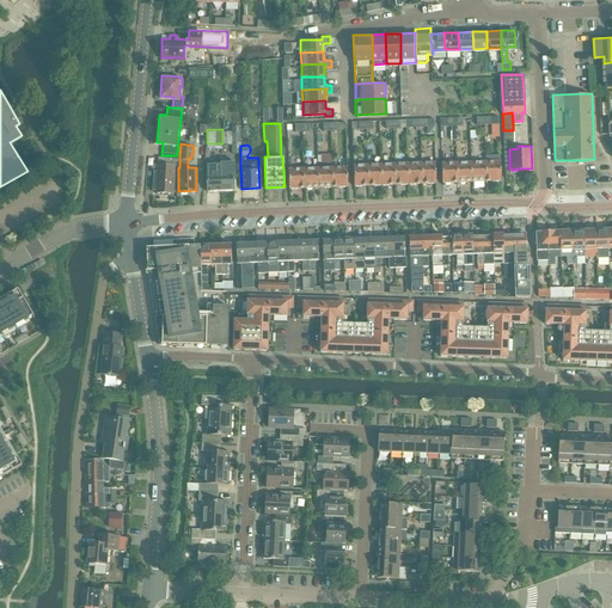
[(153,169),(152,188),(155,188),(155,191),(173,191),(175,167),(175,164),(177,165),(178,155),(177,155),(161,155),(158,154),(157,163),(157,169),(153,169)]
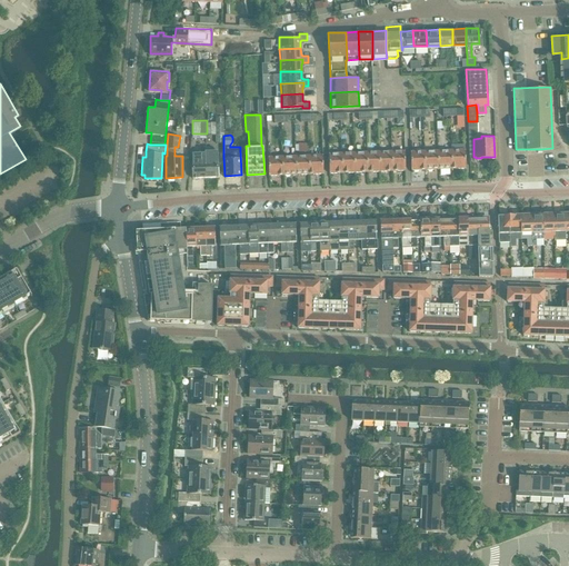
[(206,145),(205,150),(205,151),(206,177),(218,176),(218,149),(213,150),(213,145),(206,145)]
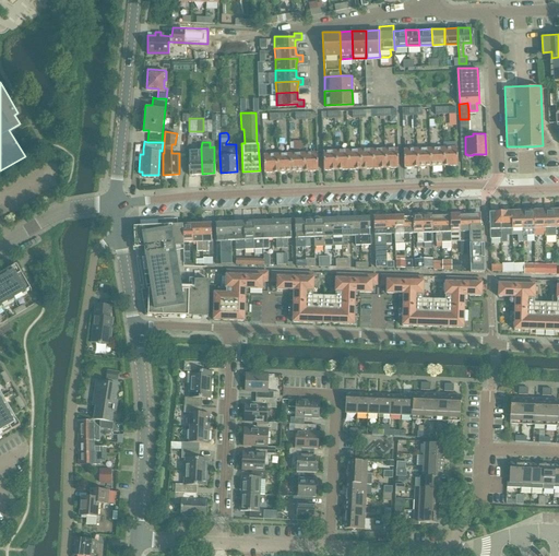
[(431,164),(444,163),(443,144),(430,145),(431,164)]
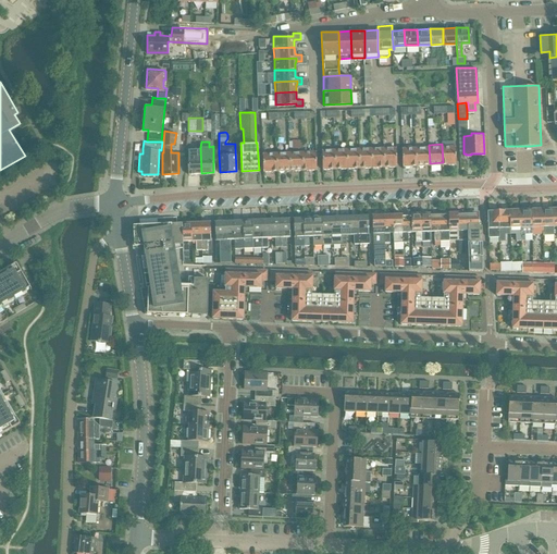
[(442,144),(443,162),(455,162),(454,144),(442,144)]
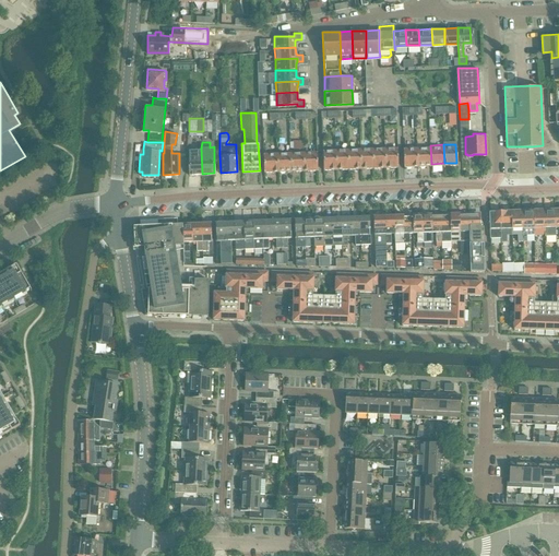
[(404,165),(418,164),(417,145),(403,146),(404,165)]
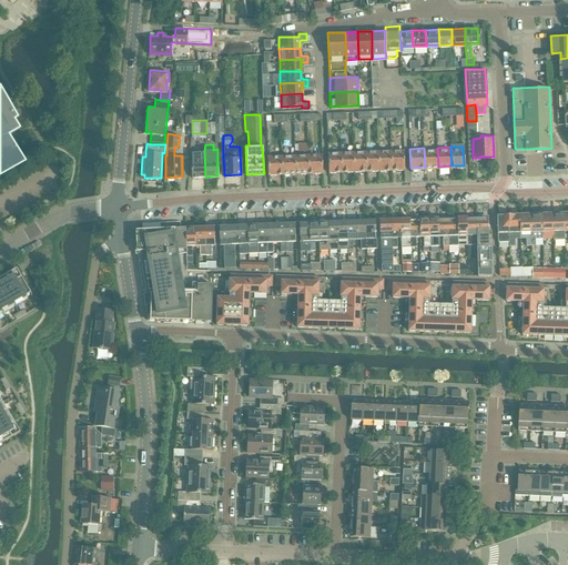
[(425,167),(438,167),(437,148),(424,148),(425,167)]
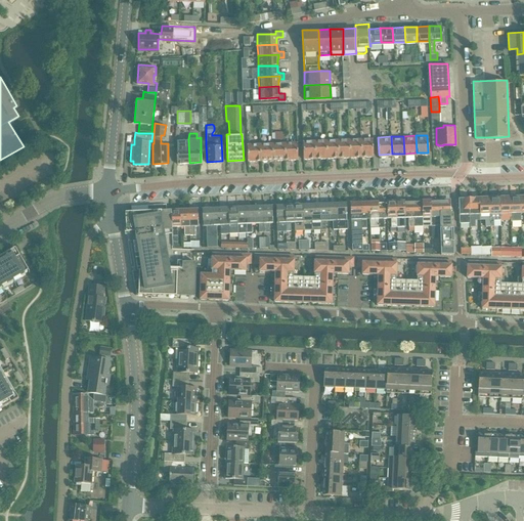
[(361,138),(362,155),(373,155),(372,137),(361,138)]
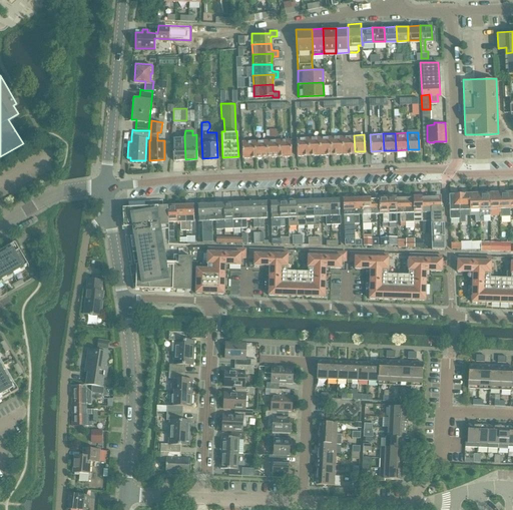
[(332,152),(342,152),(342,135),(331,136),(332,152)]
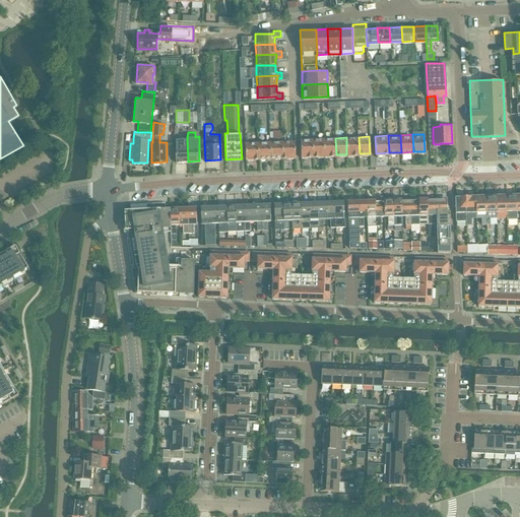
[(346,154),(360,153),(359,137),(346,137),(346,154)]
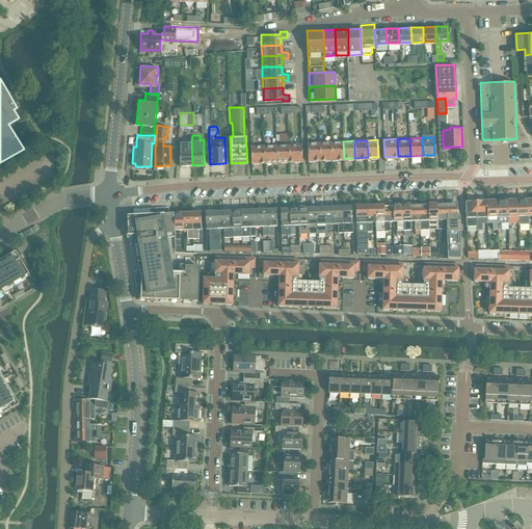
[(180,150),(180,165),(192,165),(191,141),(180,142),(180,150)]
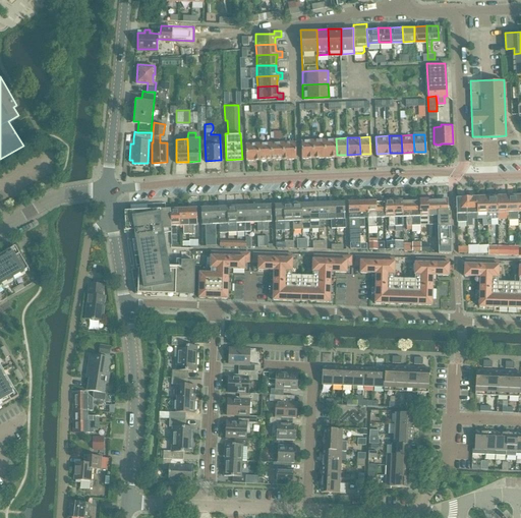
[(301,157),(313,156),(312,138),(300,139),(301,157)]
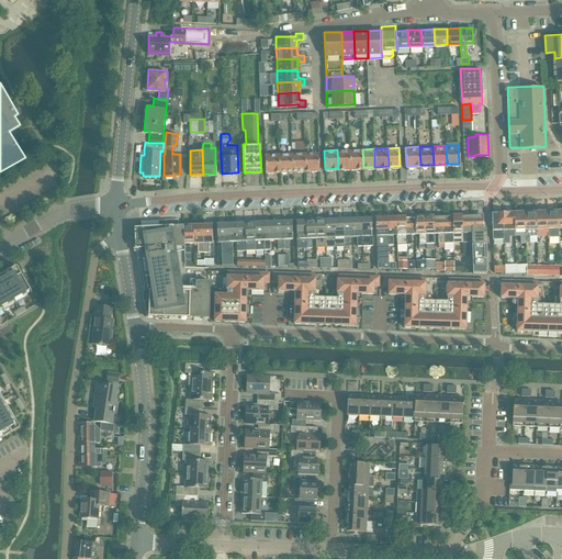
[(338,168),(350,168),(349,149),(337,149),(338,168)]
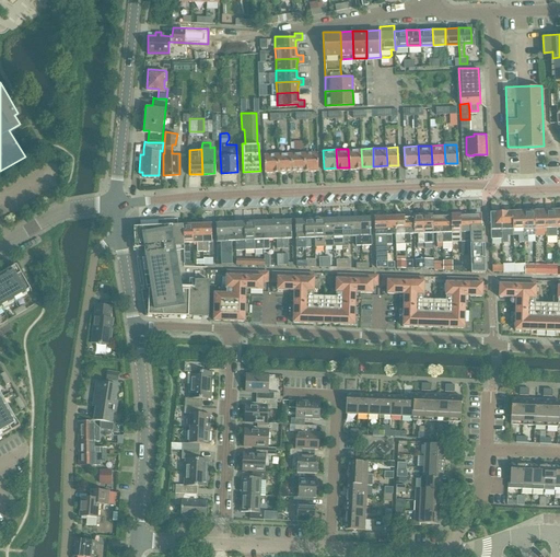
[(349,167),(362,166),(361,149),(348,149),(349,167)]
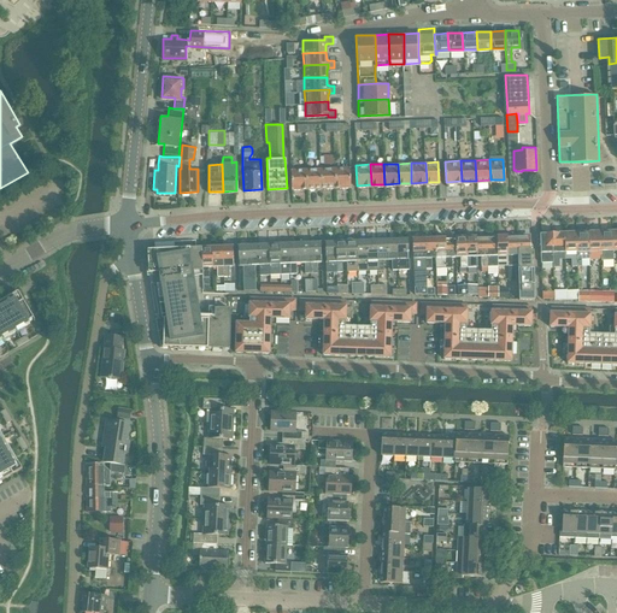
[(335,166),(335,187),(350,186),(348,165),(335,166)]
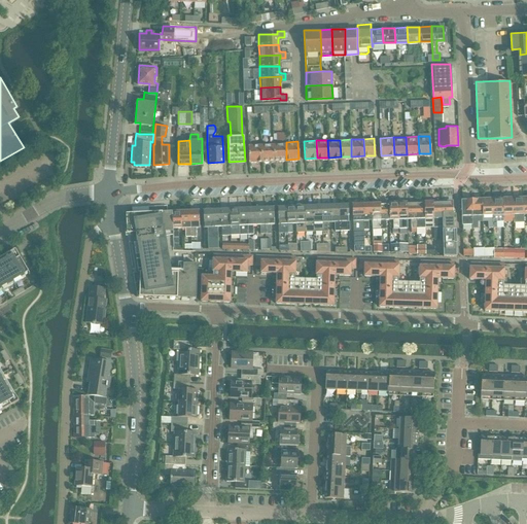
[(261,161),(274,160),(274,142),(261,143),(261,161)]
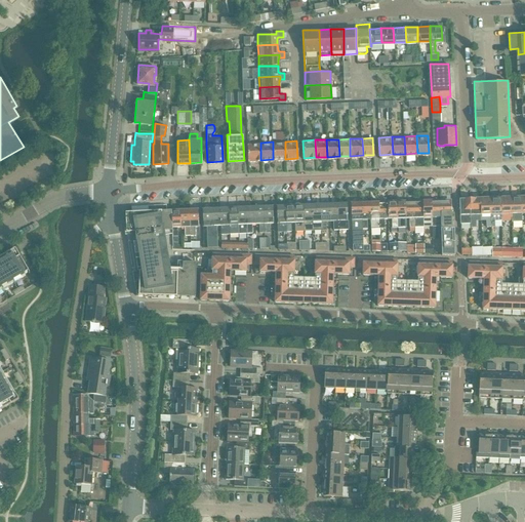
[(273,159),(285,159),(285,142),(273,142),(273,159)]
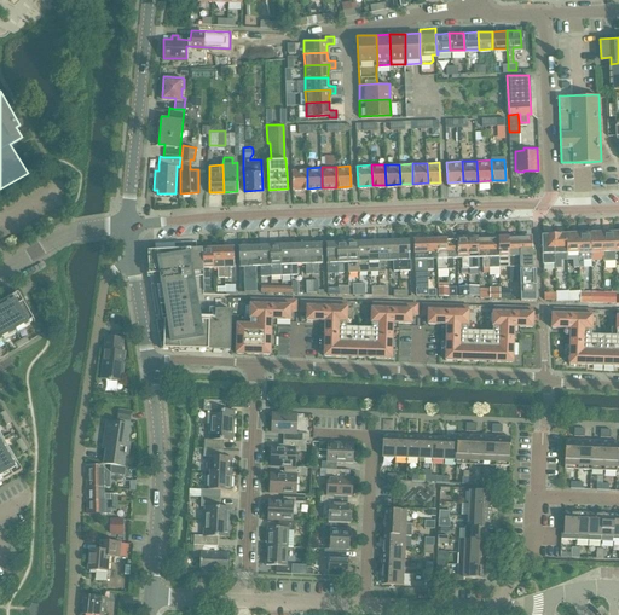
[(293,189),(307,189),(307,168),(291,168),(293,189)]
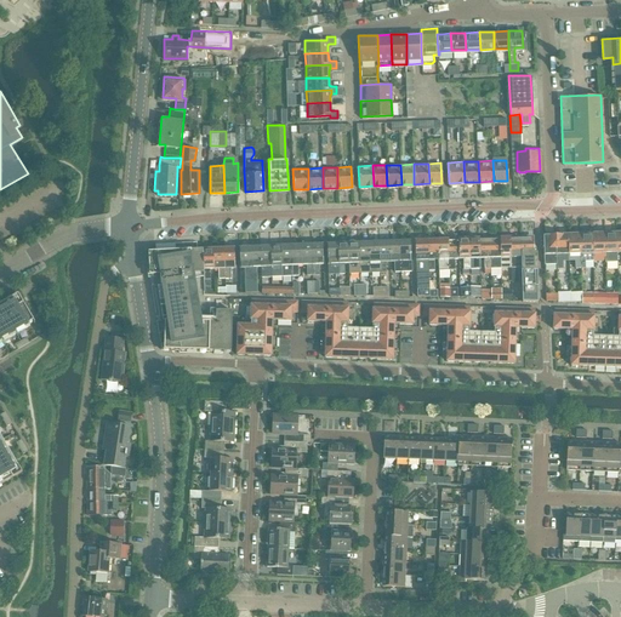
[(616,230),(604,232),(605,260),(605,261),(611,261),(611,251),(616,250),(616,230)]
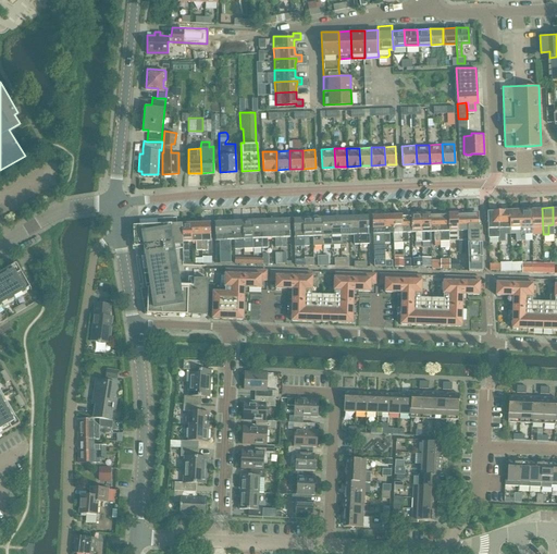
[(520,208),(508,209),(509,226),(509,233),(515,233),(516,238),(521,238),(520,208)]
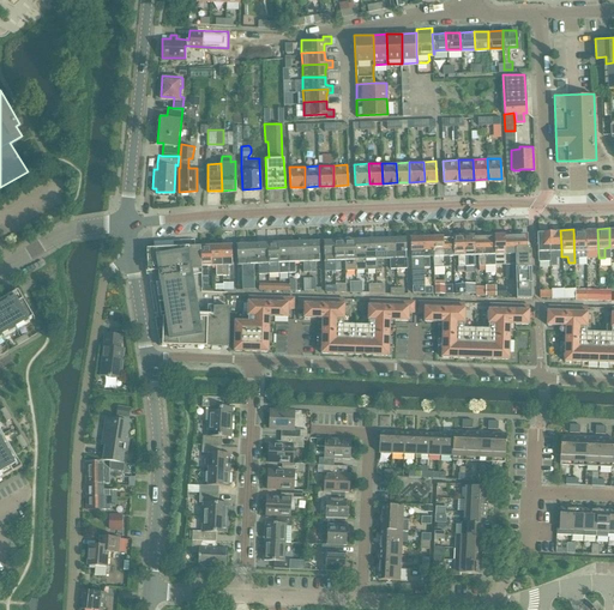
[(585,229),(573,229),(575,263),(579,263),(578,257),(587,257),(585,229)]
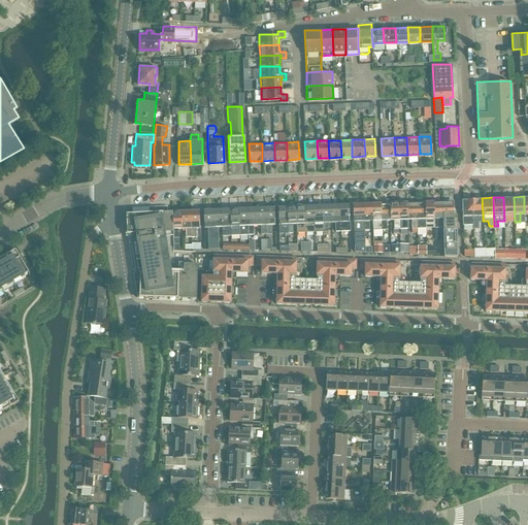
[(514,197),(503,197),(504,221),(515,221),(514,197)]
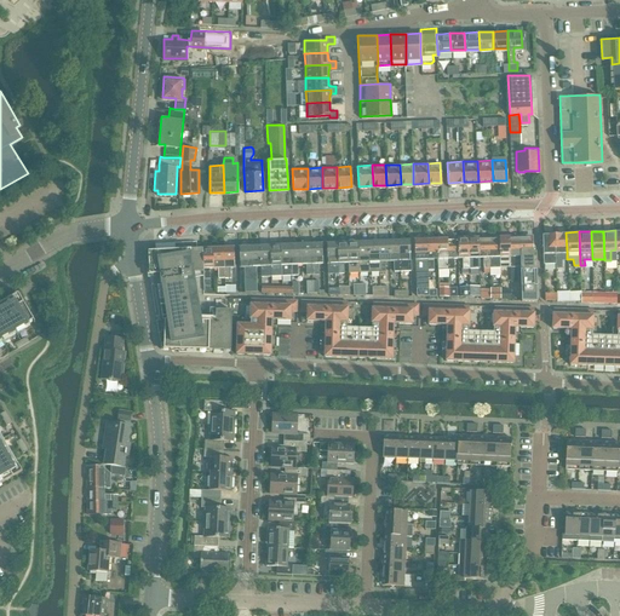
[(555,232),(541,234),(543,253),(543,263),(556,262),(556,252),(555,232)]
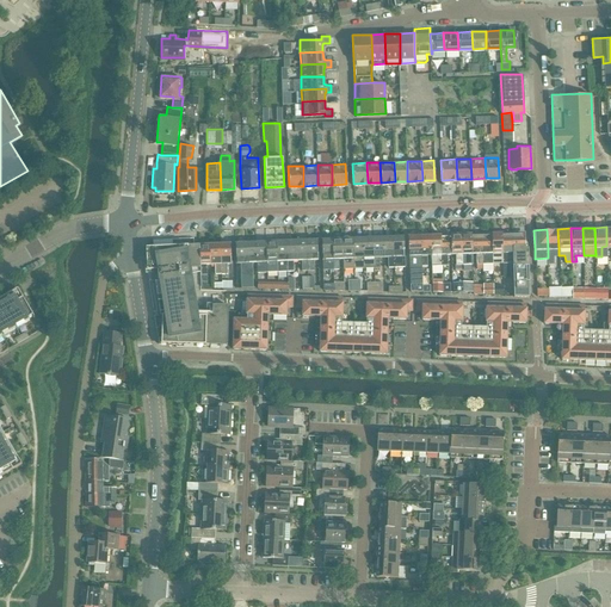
[(557,229),(547,229),(548,248),(548,258),(548,262),(554,262),(554,255),(559,255),(559,248),(557,229)]
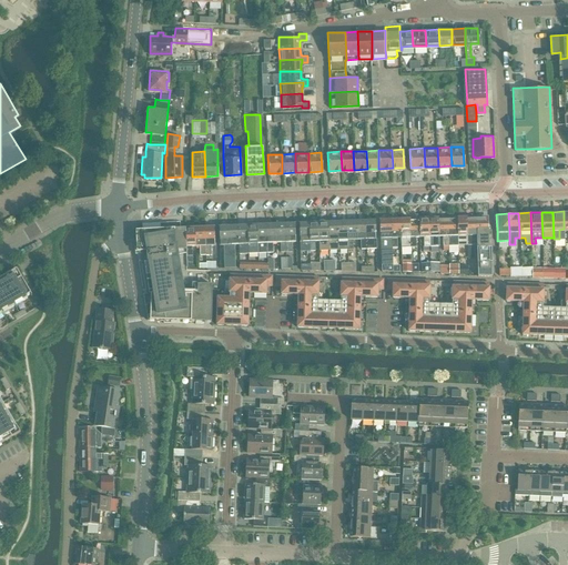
[(475,214),(466,215),(467,243),(473,242),(472,233),(476,233),(475,214)]
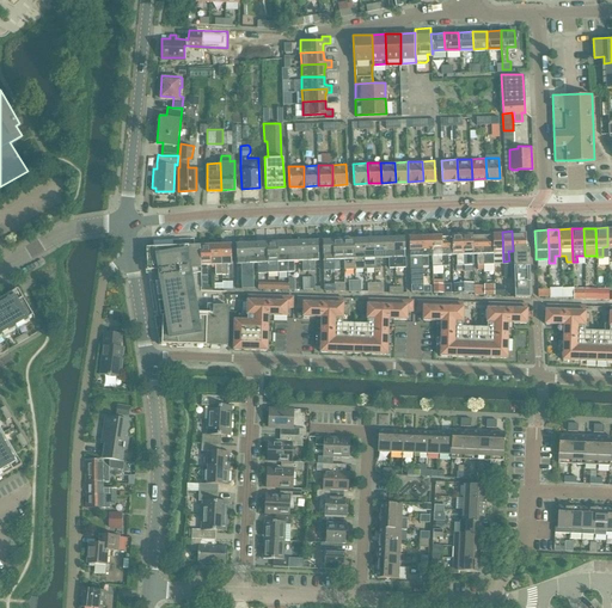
[(513,231),(512,231),(513,251),(513,264),(526,263),(524,231),(513,231)]
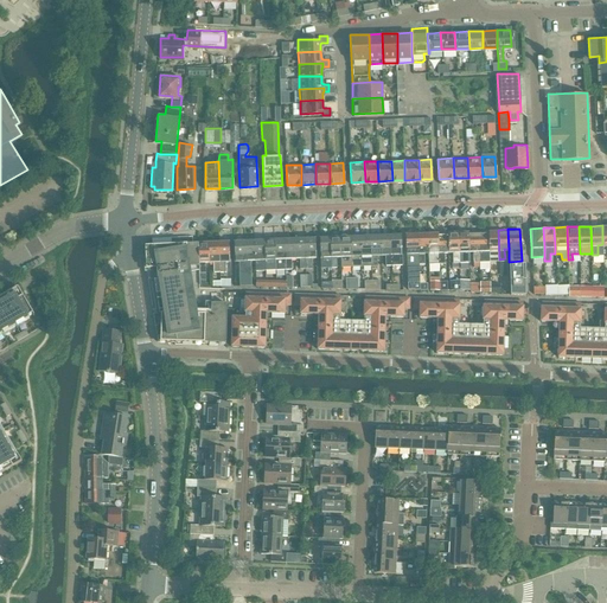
[(478,230),(468,231),(468,250),(472,250),(473,261),(479,260),(478,230)]
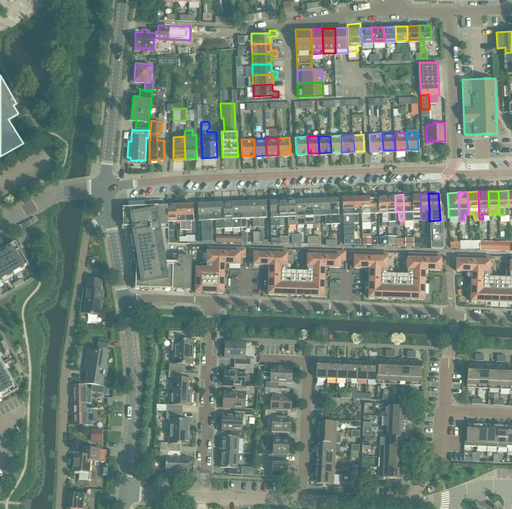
[(412,194),(403,194),(404,219),(409,219),(409,211),(412,210),(412,194)]
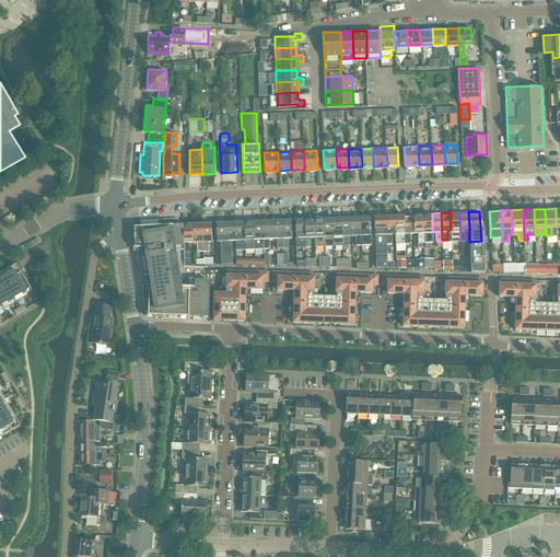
[(459,212),(451,212),(451,230),(452,240),(455,240),(461,240),(459,212)]
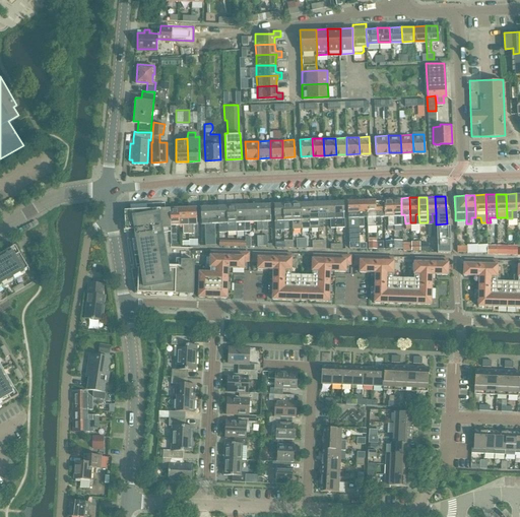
[(384,198),(375,199),(376,224),(381,224),(381,215),(385,215),(384,198)]
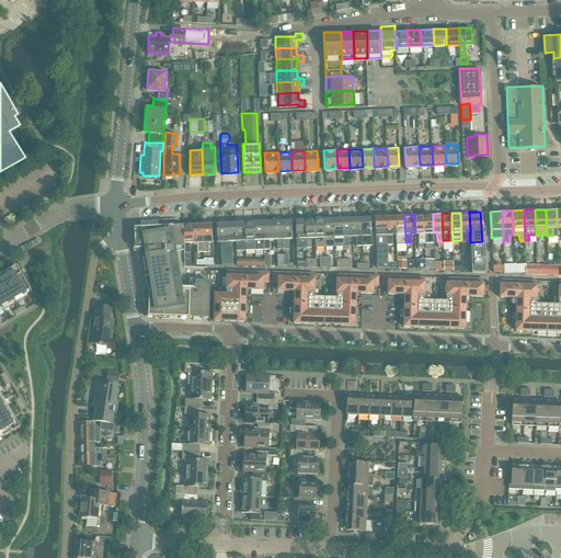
[(423,214),(414,214),(415,232),(418,232),(419,241),(424,241),(423,214)]
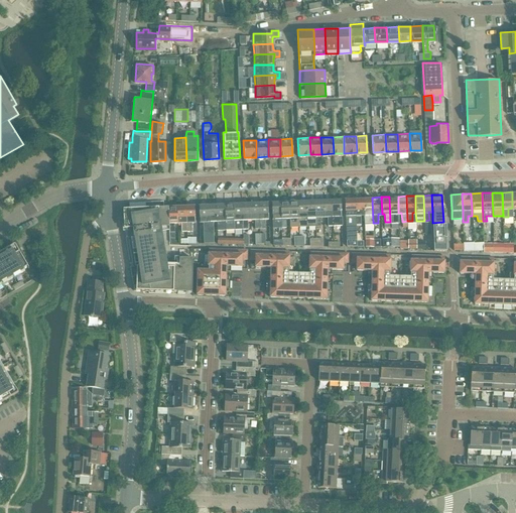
[(398,197),(389,197),(390,222),(395,222),(398,222),(398,213),(398,197)]
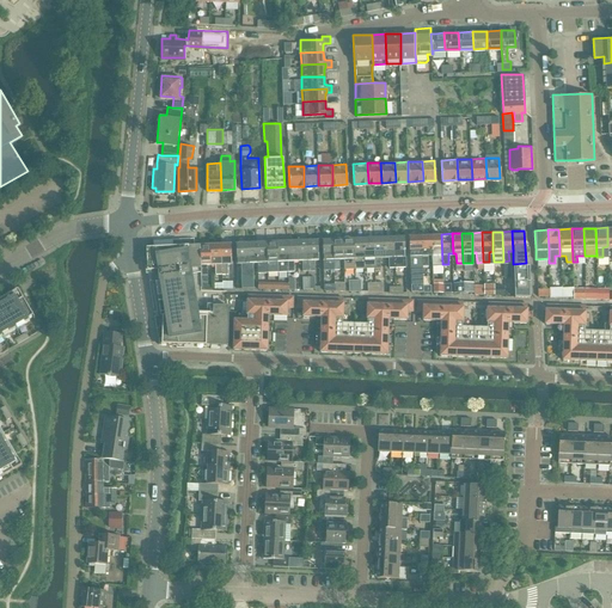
[(432,234),(421,235),(422,264),(428,264),(428,253),(432,253),(432,234)]
